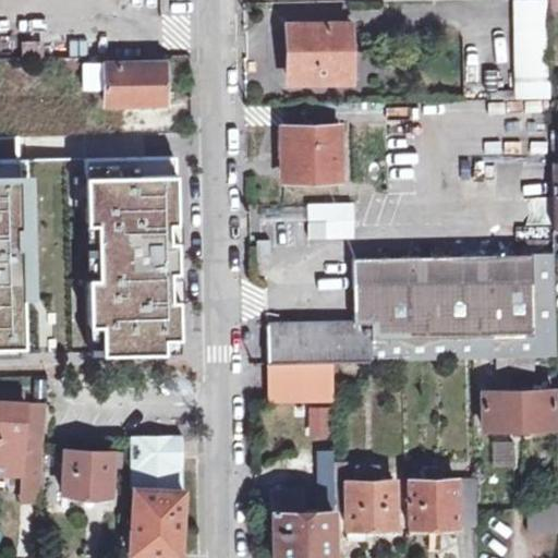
[(546,0),(511,0),(514,62),(548,62),(546,0)]
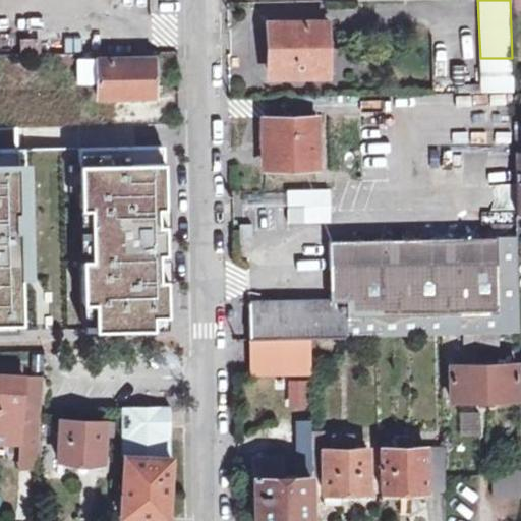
[(346,72),(346,20),(291,21),(292,73),(346,72)]
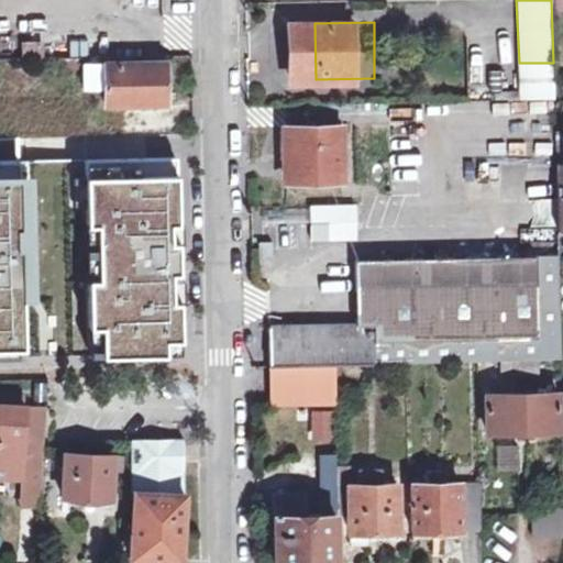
[(81,64),(80,90),(101,89),(101,105),(163,103),(162,63),(81,64)]
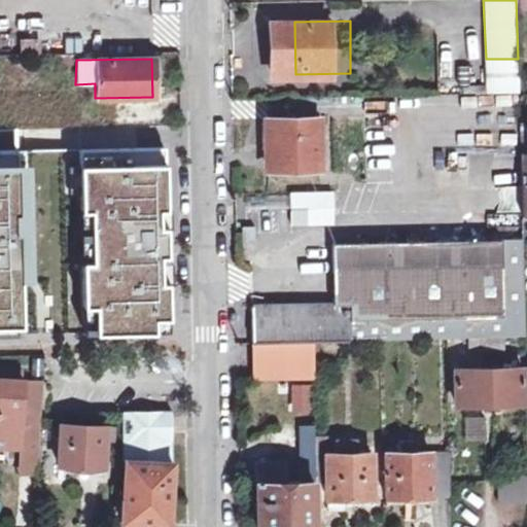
[(321,169),(320,116),(269,117),(269,170),(321,169)]
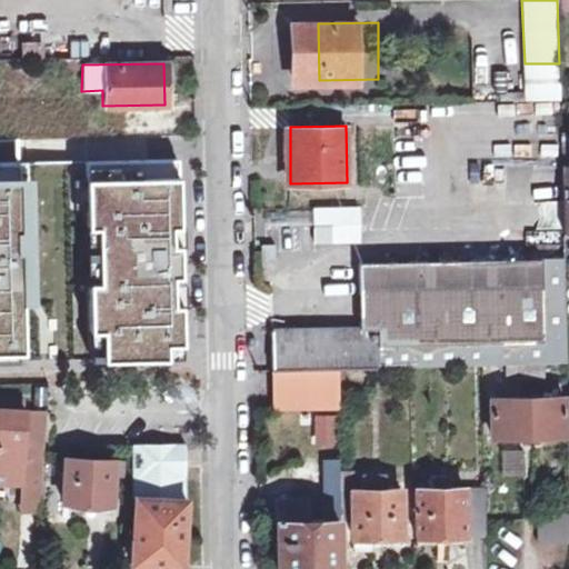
[(203,141),(0,151),(0,367),(203,357),(203,141)]
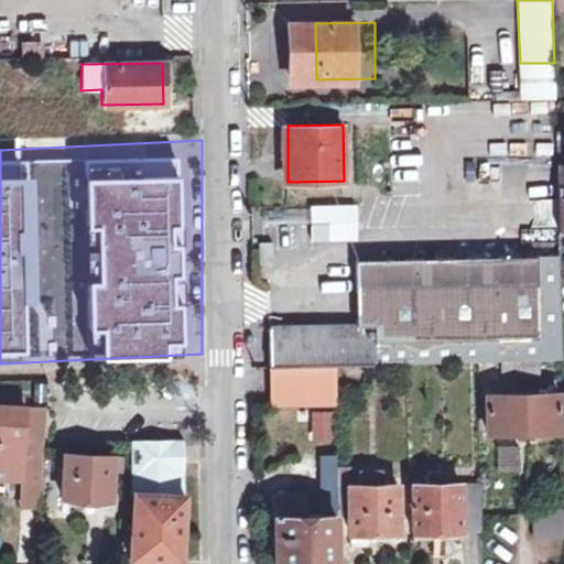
[(327,237),(353,237),(351,203),(320,204),(310,204),(311,221),(321,221),(326,220),(327,237)]
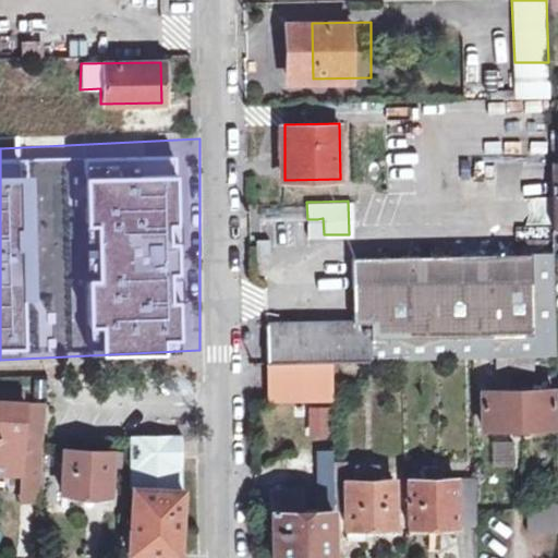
[(494,356),(532,355),(554,355),(552,271),(552,249),(351,255),(351,277),(351,322),(266,323),(267,362),(267,401),(331,400),(332,361),(402,359),(472,358),(494,356)]
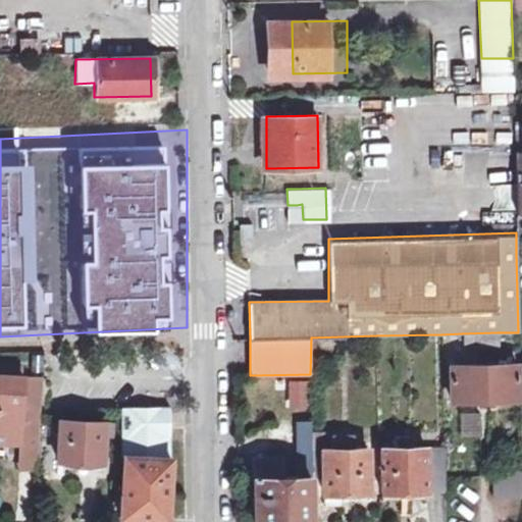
[(498,332),(462,333),(463,347),(498,347),(498,332)]
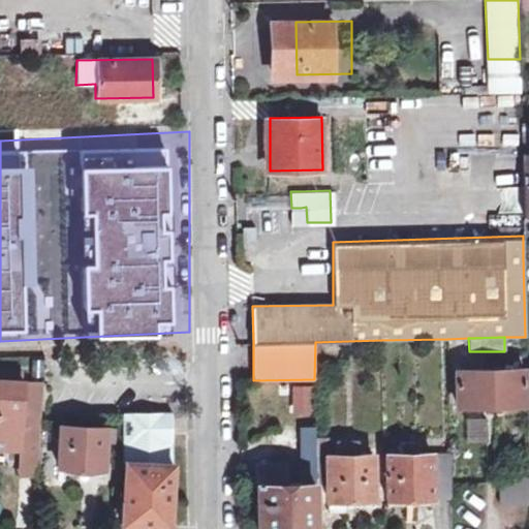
[(0,360),(0,378),(23,379),(25,362),(0,360)]
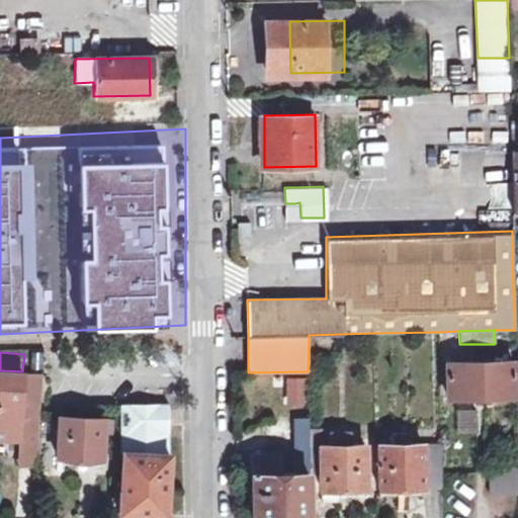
[(512,395),(512,360),(445,362),(446,396),(512,395)]
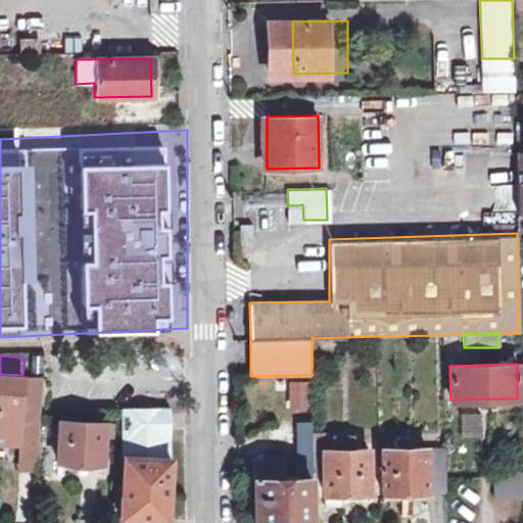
[(22,375),(0,374),(0,442),(6,443),(7,436),(19,437),(38,438),(39,416),(41,376),(22,375)]
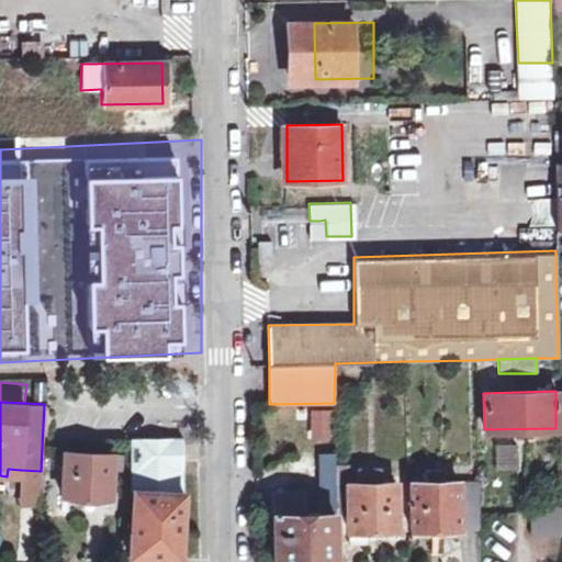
[(333,440),(333,409),(308,409),(308,440),(333,440)]
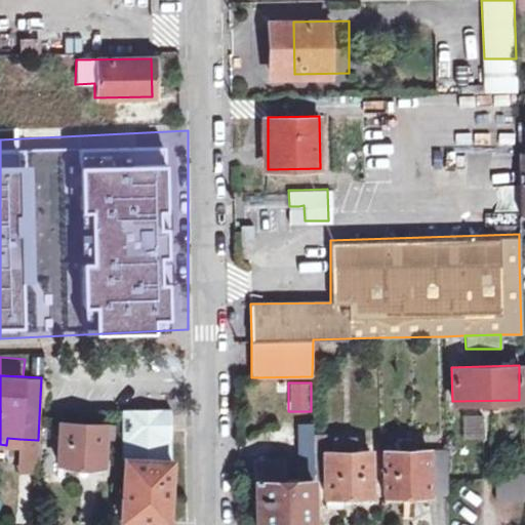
[(120,407),(120,416),(126,416),(168,416),(168,407),(120,407)]
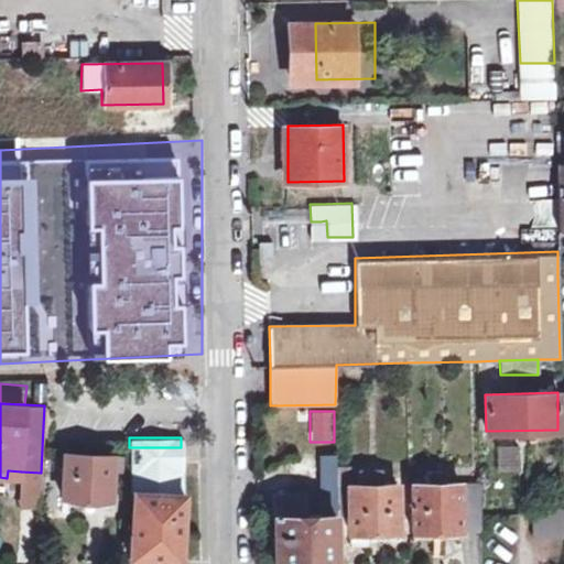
[(136,447),(129,447),(130,489),(134,489),(131,556),(180,561),(181,531),(181,503),(181,491),(181,447),(136,447)]
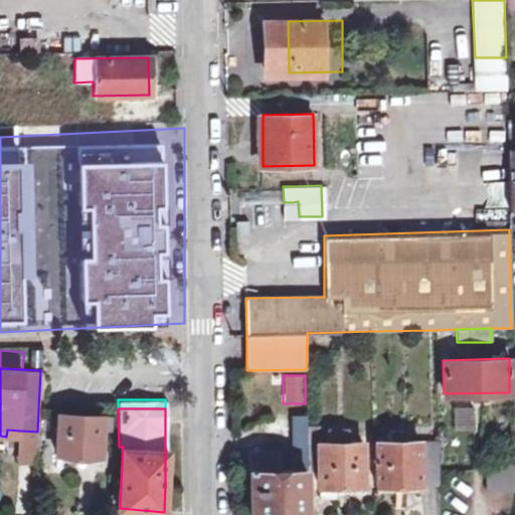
[(99,456),(102,415),(58,412),(56,453),(99,456)]
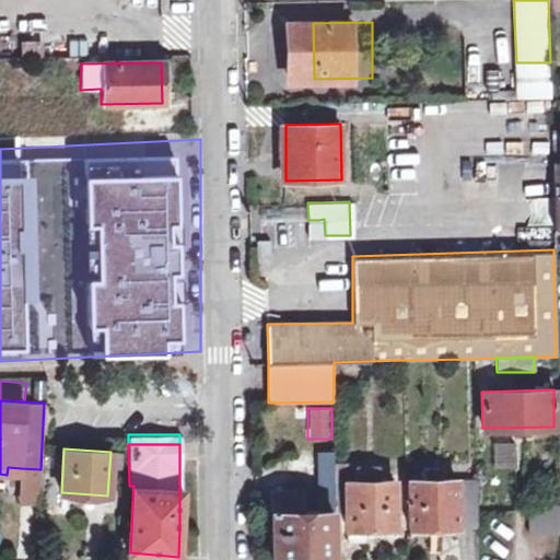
[(328,559),(331,559),(330,475),(330,453),(316,452),(317,476),(317,510),(305,510),(305,494),(296,494),(298,488),(272,489),(272,559),(328,559)]
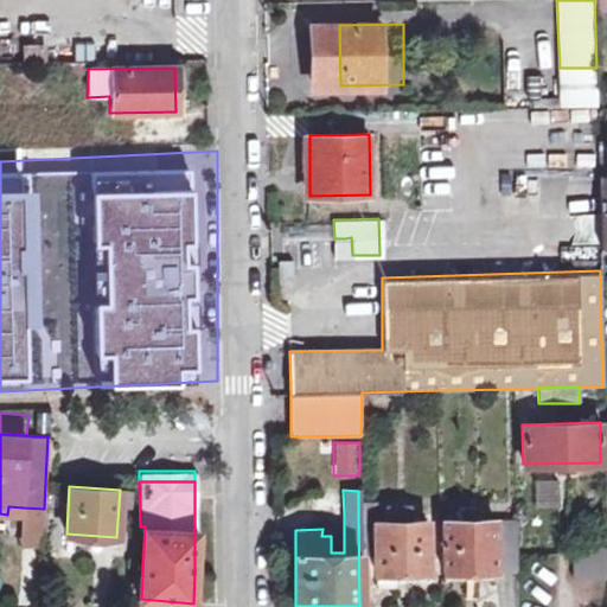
[(363,568),(375,568),(375,582),(428,581),(428,519),(410,519),(410,503),(385,504),(385,519),(375,521),(375,499),(362,499),(362,502),(363,568)]
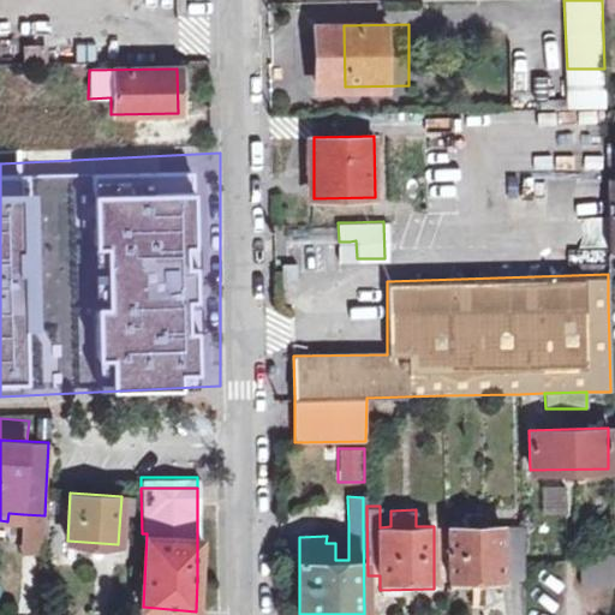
[(45,515),(23,514),(21,547),(42,548),(45,515)]
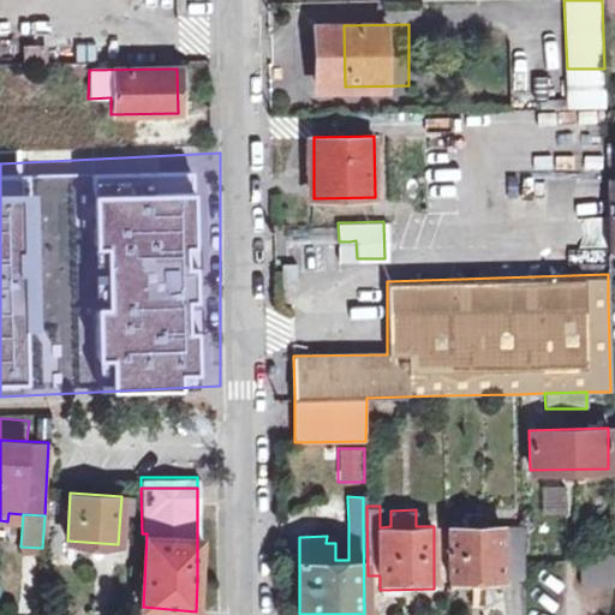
[(524,589),(523,527),(478,527),(478,521),(467,521),(466,527),(448,527),(449,589),(524,589)]
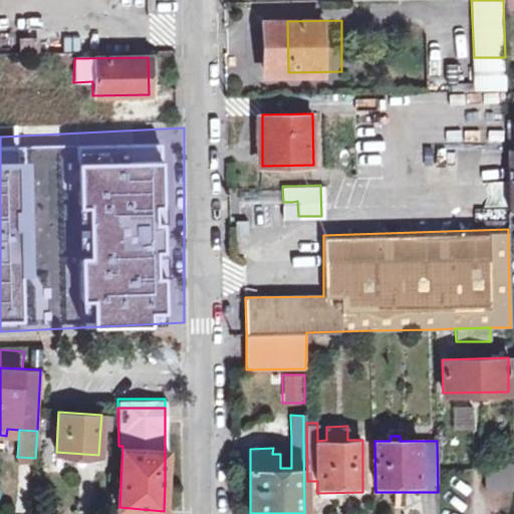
[(513,489),(513,481),(513,461),(484,461),(485,490),(513,489)]
